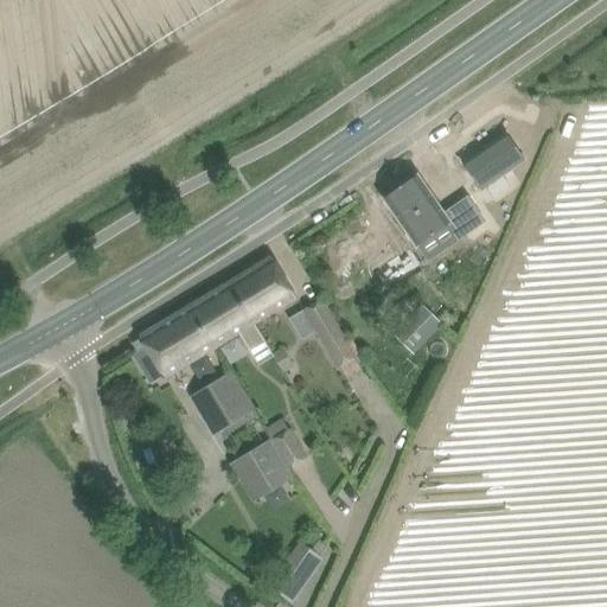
[(504,134),(461,163),(479,190),(522,160),(504,134)]
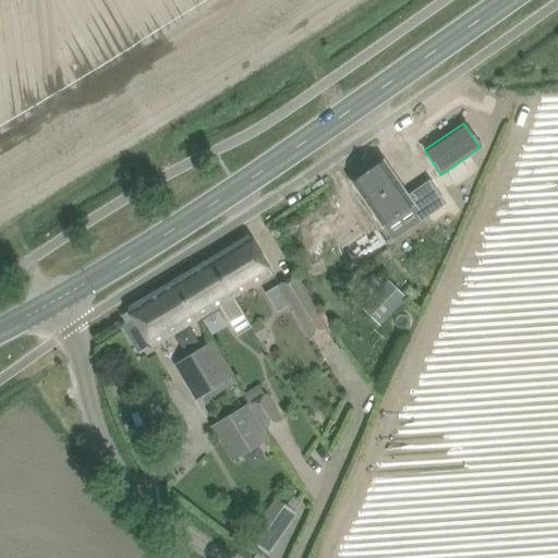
[(381,160),(351,181),(383,226),(419,202),(428,216),(446,204),(429,181),(407,196),(381,160)]
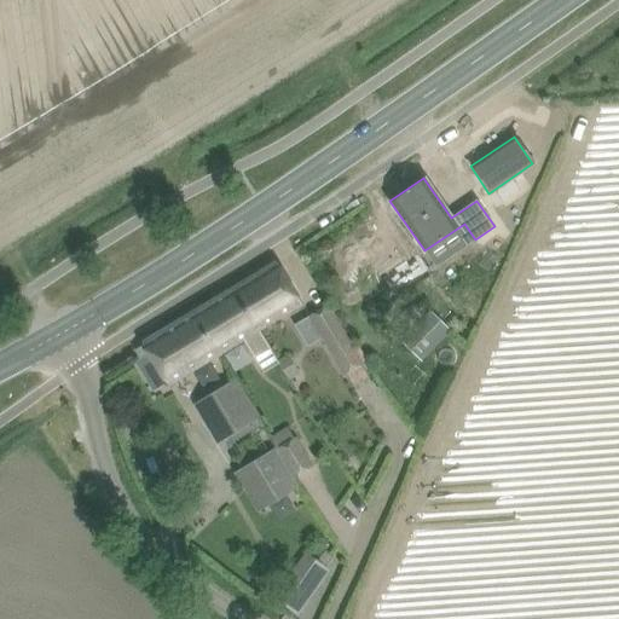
[(277,262),(232,289),(256,330),(302,304),(277,262)]
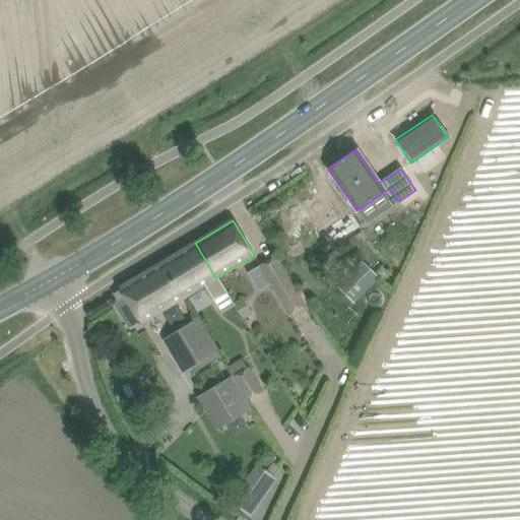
[(195,243),(161,263),(184,298),(203,285),(211,299),(223,290),(215,277),(195,243)]
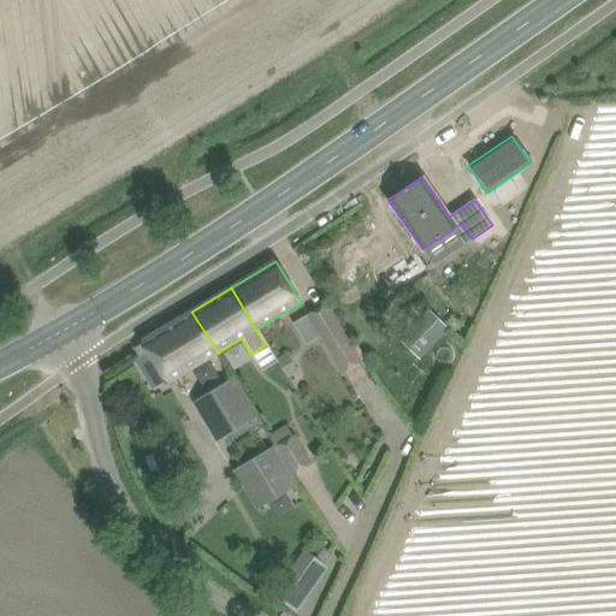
[(306,314),(329,353),(342,373),(359,362),(345,343),(323,304),(306,314)]
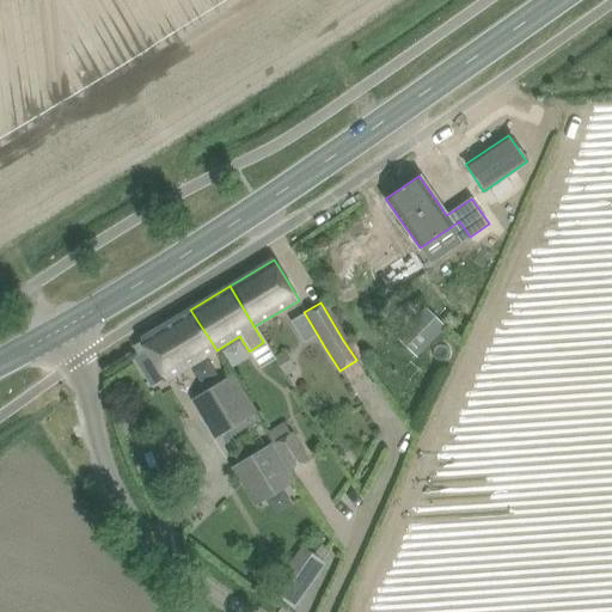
[(397,336),(418,355),(444,329),(422,308),(397,336)]
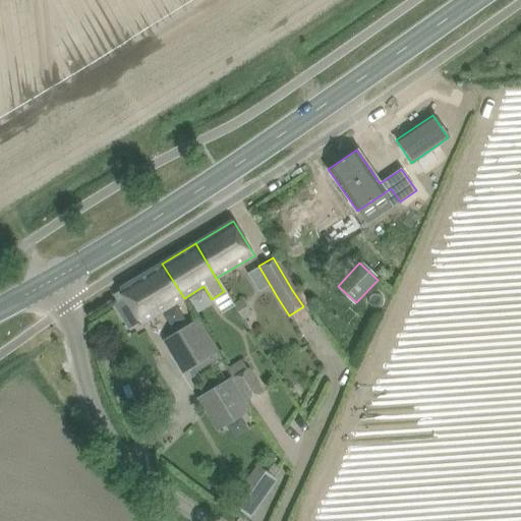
[(184,298),(162,264),(119,289),(120,290),(125,298),(114,304),(128,328),(139,322),(140,325),(159,313),(184,298)]
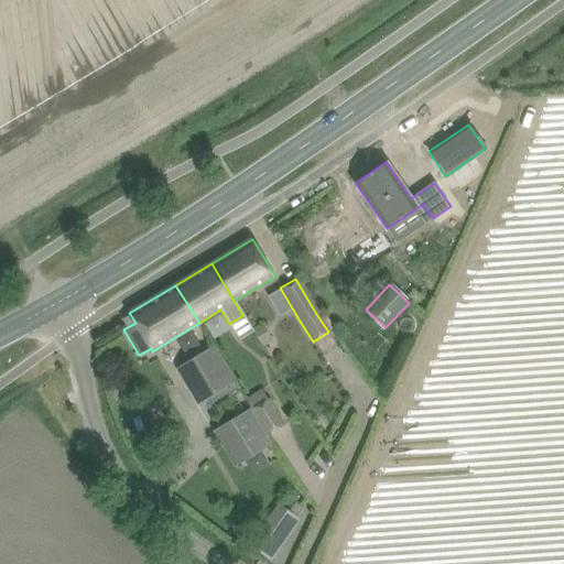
[(273,340),(262,323),(252,328),(263,346),(273,340)]
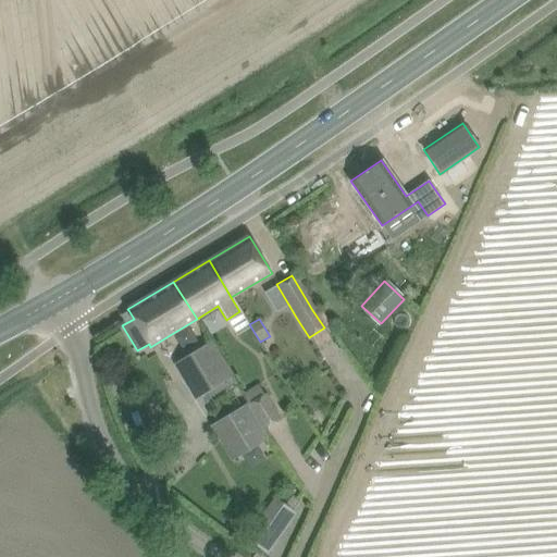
[(212,344),(199,351),(180,362),(196,391),(229,372),(212,344)]
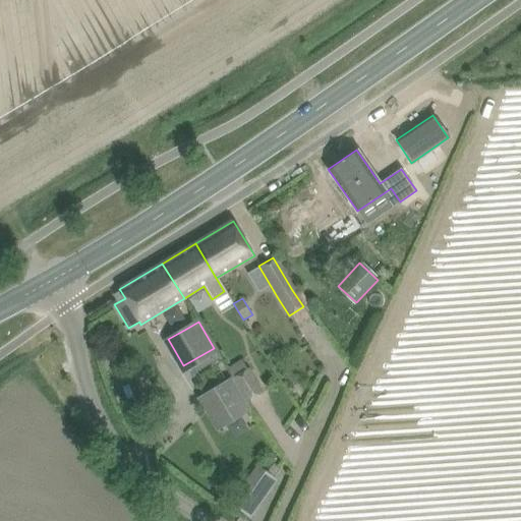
[(226,368),(232,377),(246,403),(264,393),(248,366),(247,367),(241,359),(226,368)]
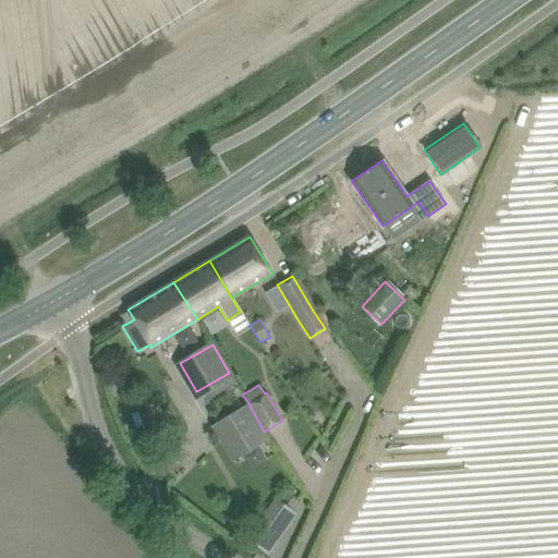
[(264,432),(249,403),(210,426),(231,461),(269,439),(264,432)]
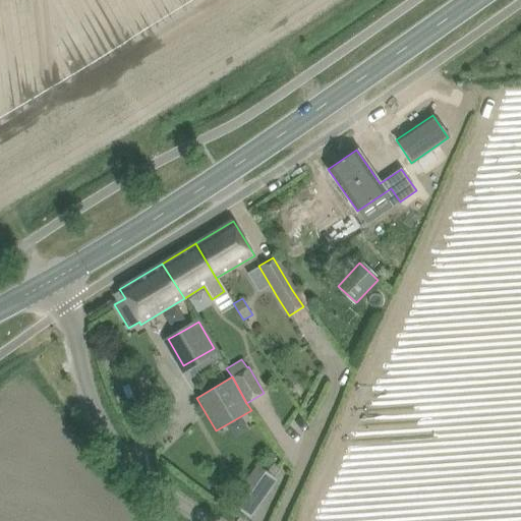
[(259,466),(233,505),(251,517),(278,479),(259,466)]
